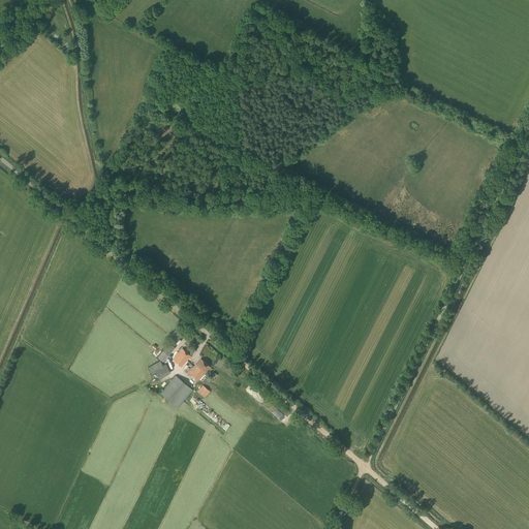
[(175,342),(183,333),(177,328),(168,337),(175,342)]
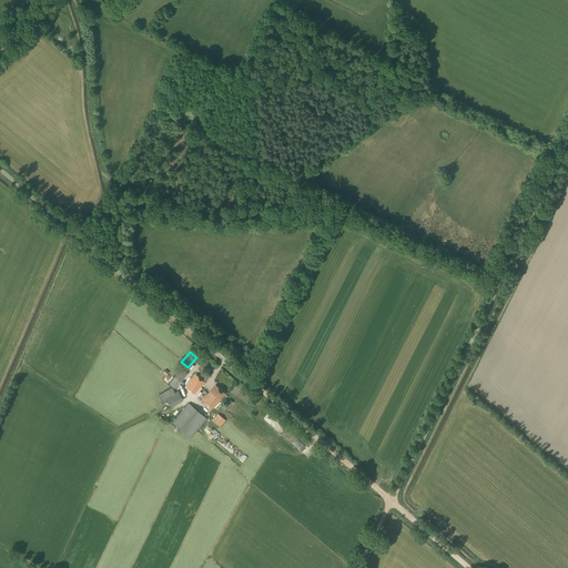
[(175,388),(188,374),(182,368),(170,384),(175,388)]
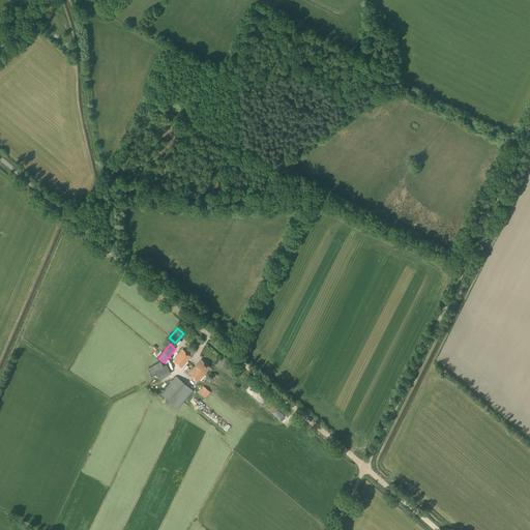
[(189,348),(186,352),(192,356),(197,350),(194,348),(192,350),(189,348)]
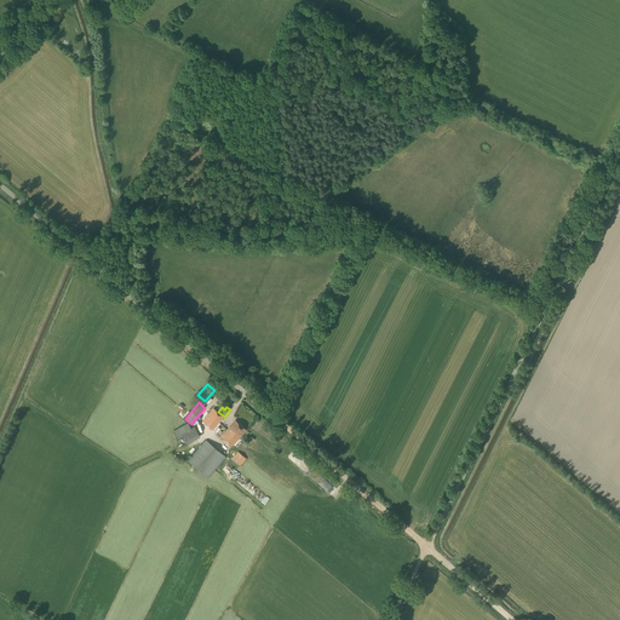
[(218,412),(213,408),(201,422),(212,430),(224,417),(218,412)]
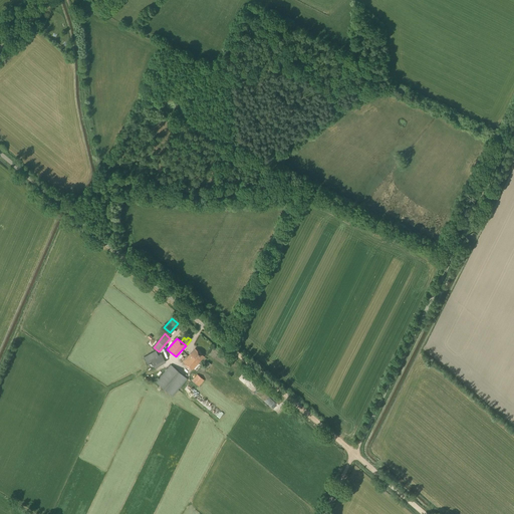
[(192,370),(204,356),(195,348),(183,362),(192,370)]
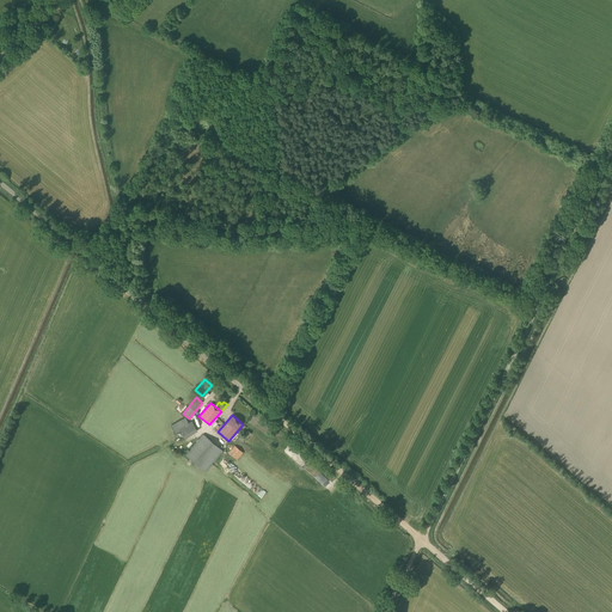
[(189,423),(185,417),(171,426),(176,434),(181,432),(184,439),(197,432),(191,421),(189,423)]
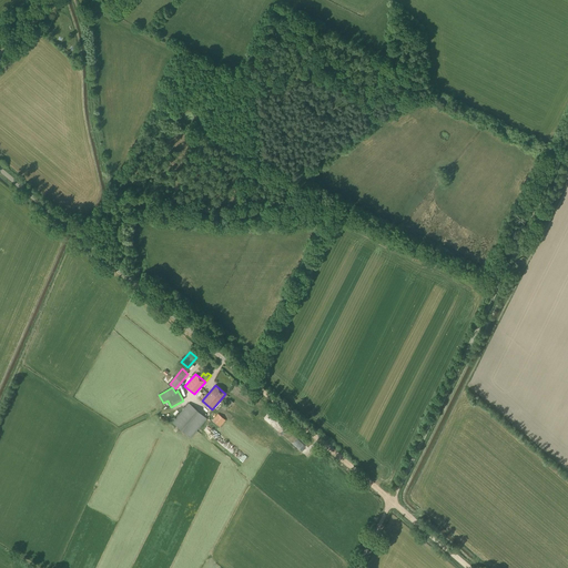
[(229,408),(233,403),(231,401),(226,406),(224,405),(222,408),(225,411),(227,407),(229,408)]
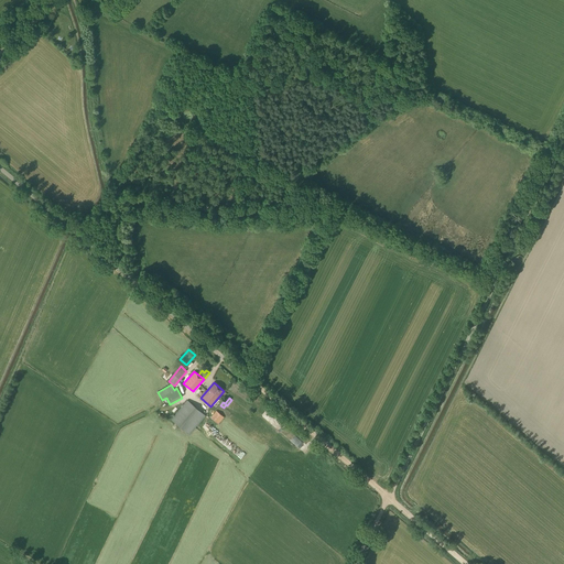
[(190,434),(205,415),(187,401),(171,420),(190,434)]
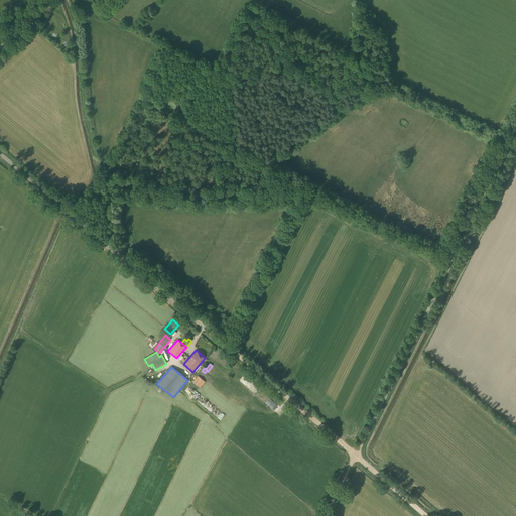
[(200,388),(205,382),(199,376),(192,382),(200,388)]
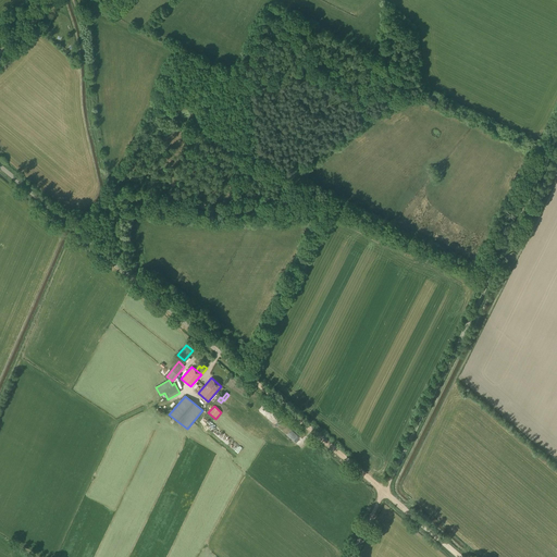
[(207,426),(212,422),(207,417),(201,421),(207,426)]
